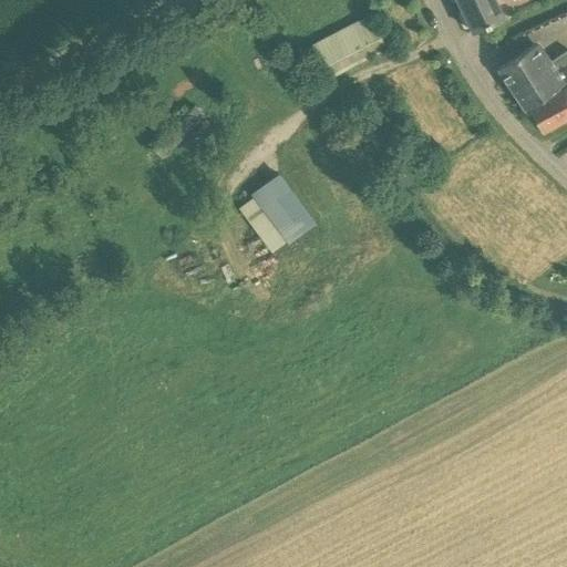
[(456,0),(462,10),(473,33),(507,17),(498,0),(456,0)]
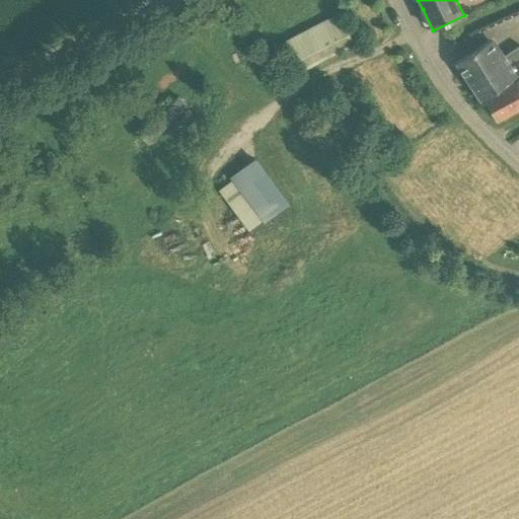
[(341,15),(284,43),(298,71),(354,44),(341,15)]
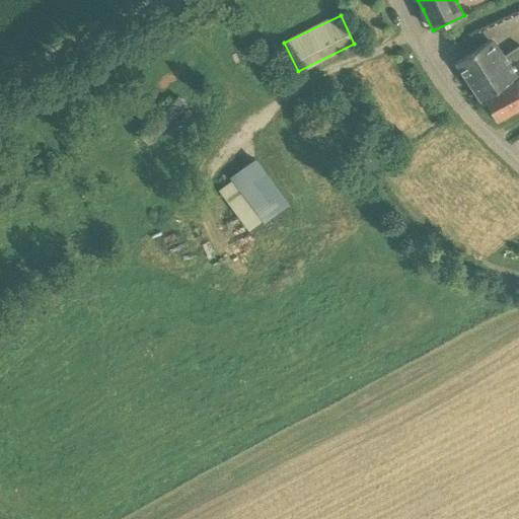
[(490,42),(455,64),(480,101),(518,75),(518,47),(501,59),(490,42)]
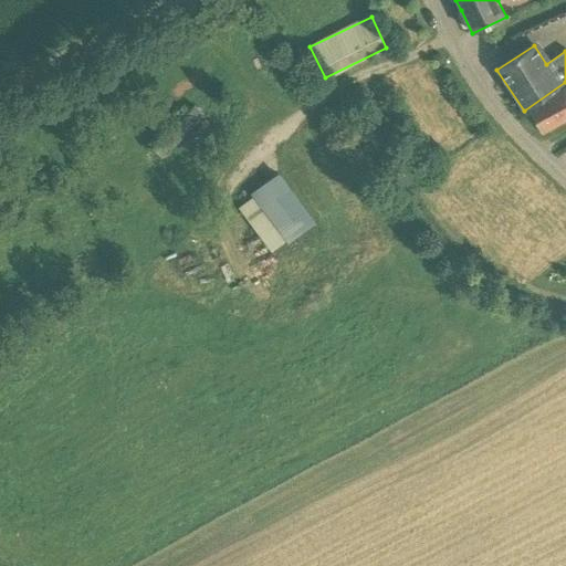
[(565,90),(528,109),(541,134),(565,121),(565,90)]
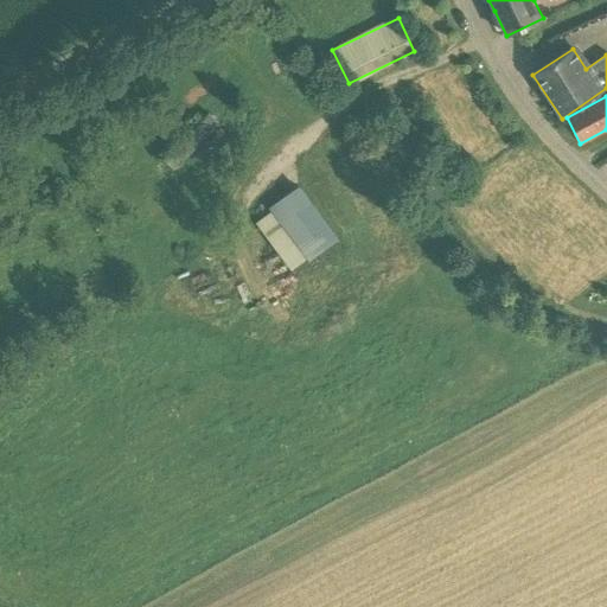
[(210,113),(184,135),(193,147),(219,125),(210,113)]
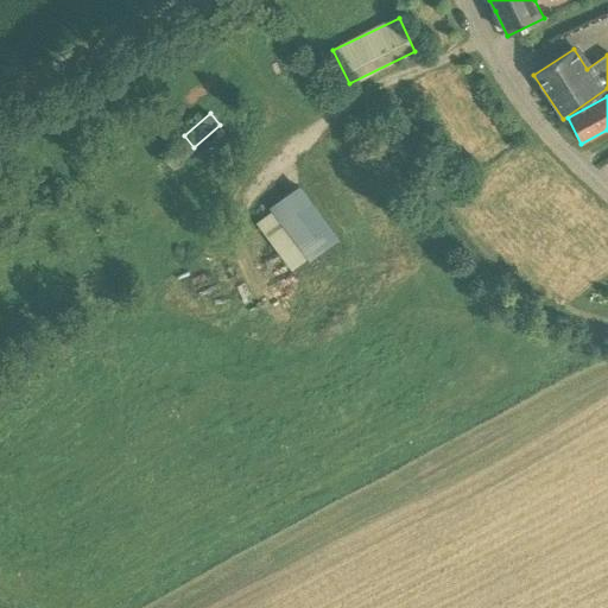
[(299,185),(253,219),(292,272),(339,240),(299,185)]
